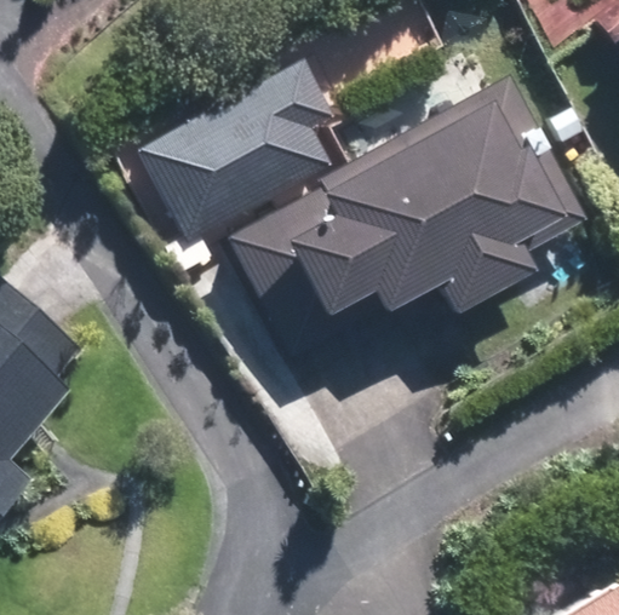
[(293,133),(308,126),(320,120),(291,68),(279,74),(118,161),(167,252),(315,173),(293,133)]
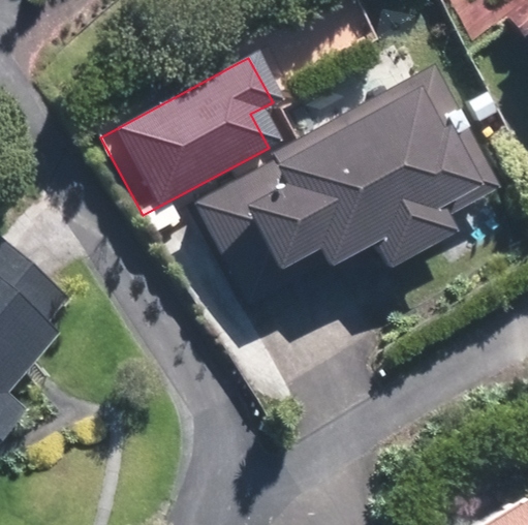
[(389,265),(458,228),(451,214),(503,186),(435,62),(272,151),(276,157),(195,202),(251,305),(332,263),(374,239),(389,265)]
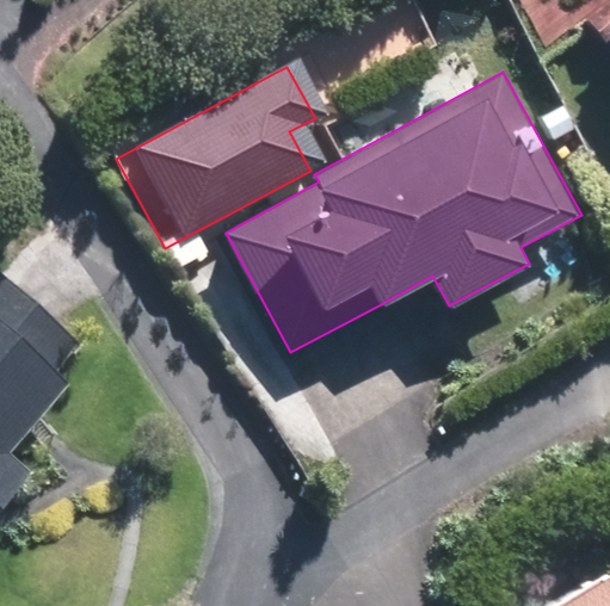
[(577,130),(565,105),(540,117),(554,142),(577,130)]
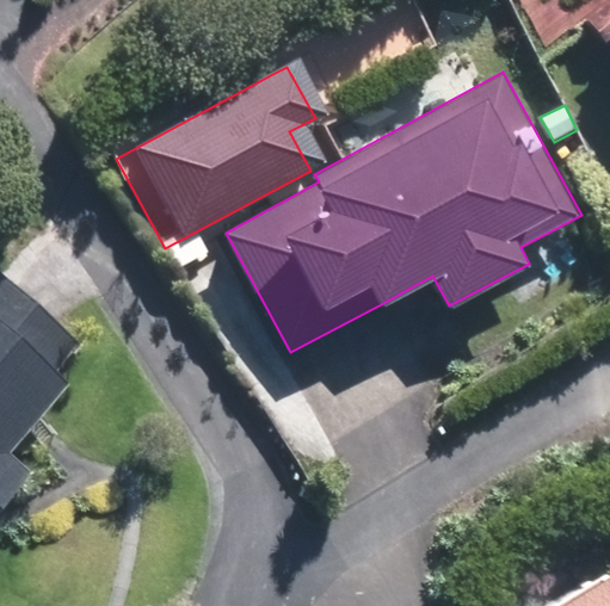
[(80,345),(0,274),(0,505),(29,470),(8,452),(72,381),(57,370),(80,345)]
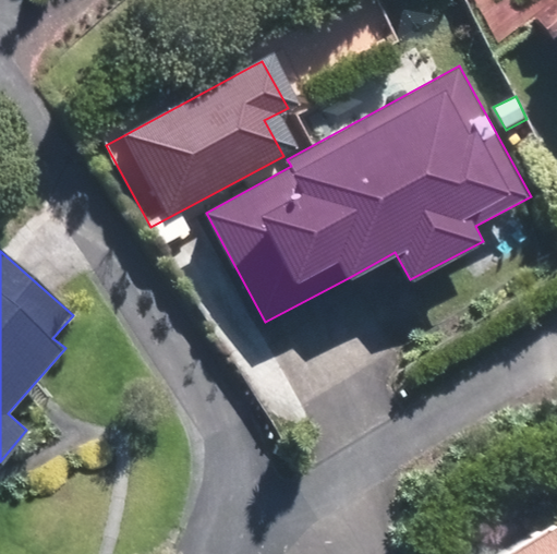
[(556,553),(556,524),(505,553),(556,553)]
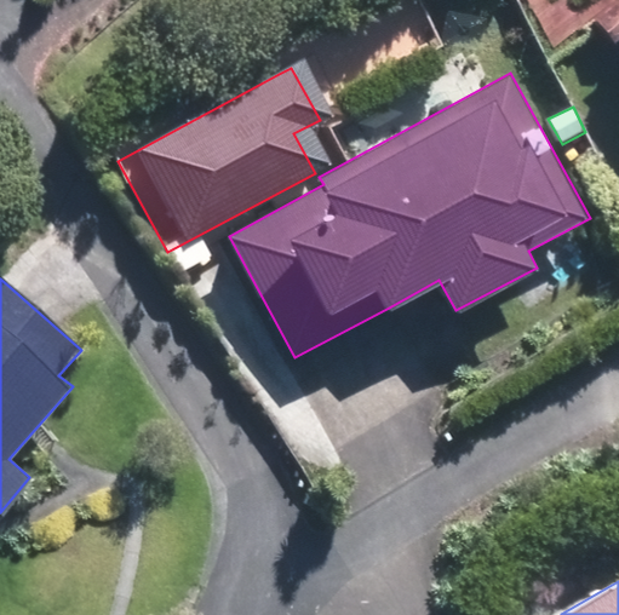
All buildings are outlined.
